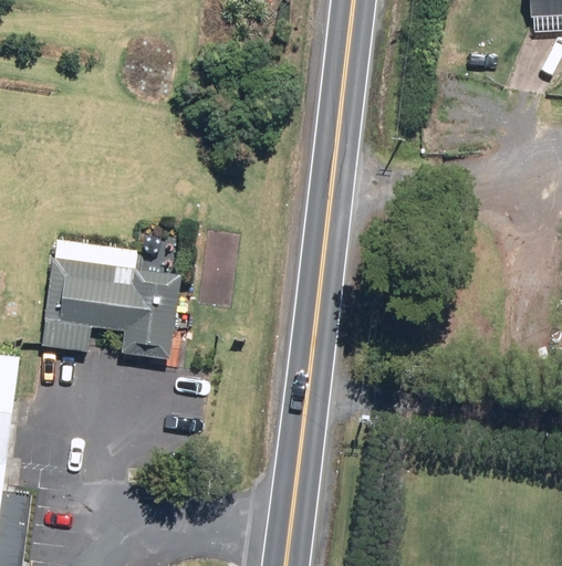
[(561,0),(528,0),(529,17),(561,14),(561,0)]
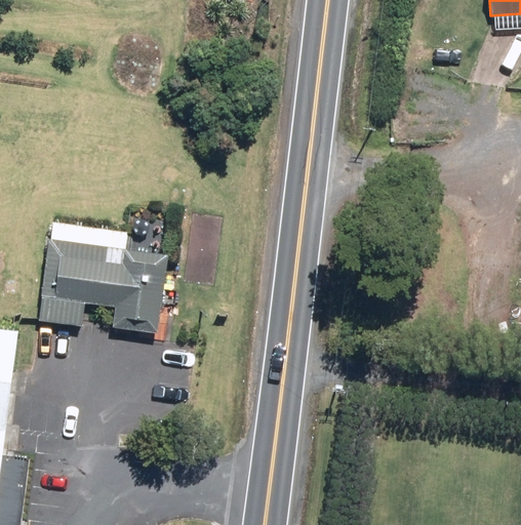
[(51,221),(48,238),(124,248),(126,232),(51,221)]
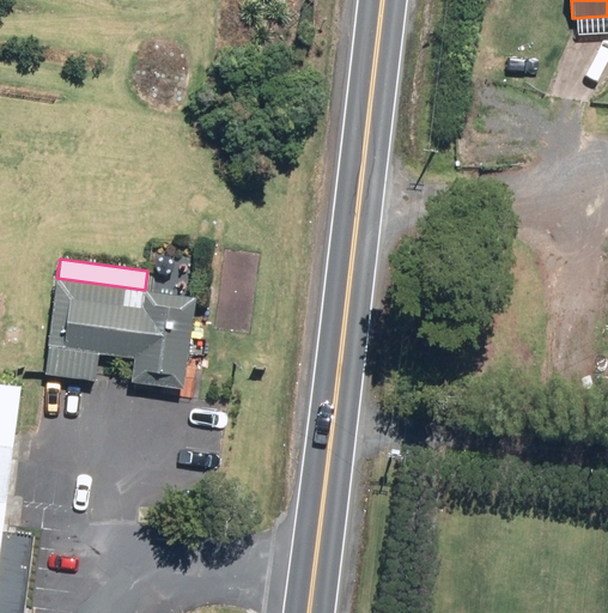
[(145,290),(56,278),(44,374),(92,380),(96,353),(133,358),(129,384),(183,392),(196,297),(145,290)]
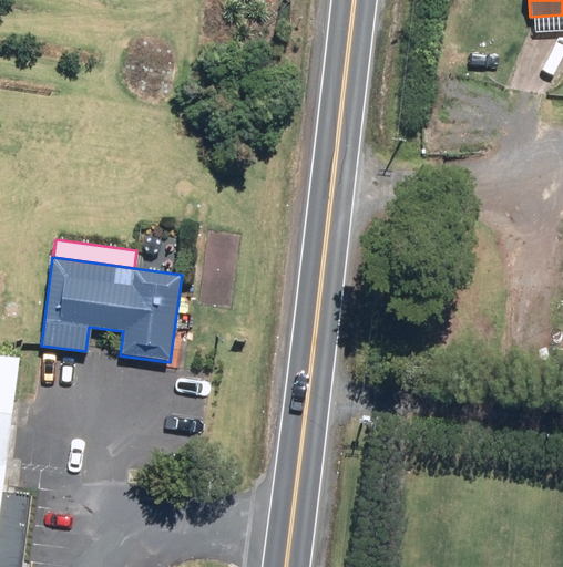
[(0,501),(1,491),(14,400),(20,357),(0,354),(0,501)]
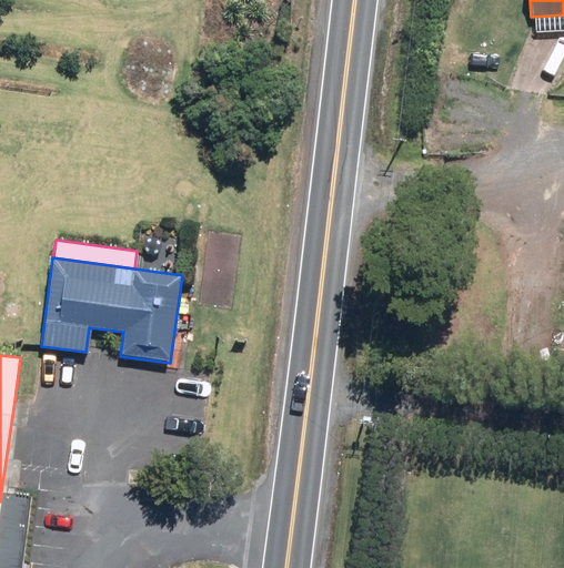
[(0,567),(18,567),(28,495),(1,492),(0,501),(0,567)]
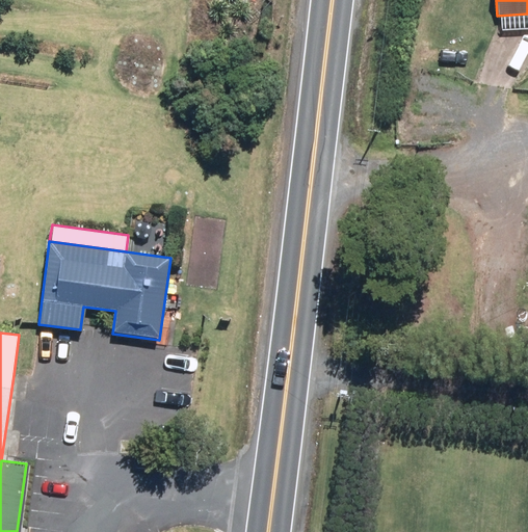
All buildings are outlined.
